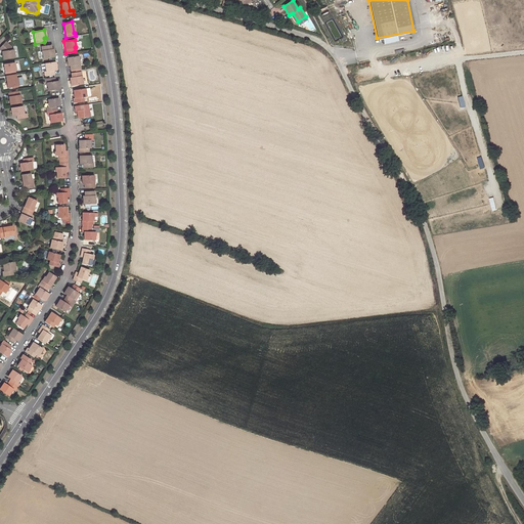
[(3,59),(14,57),(13,50),(11,50),(10,46),(5,41),(0,46),(0,49),(2,51),(3,59)]
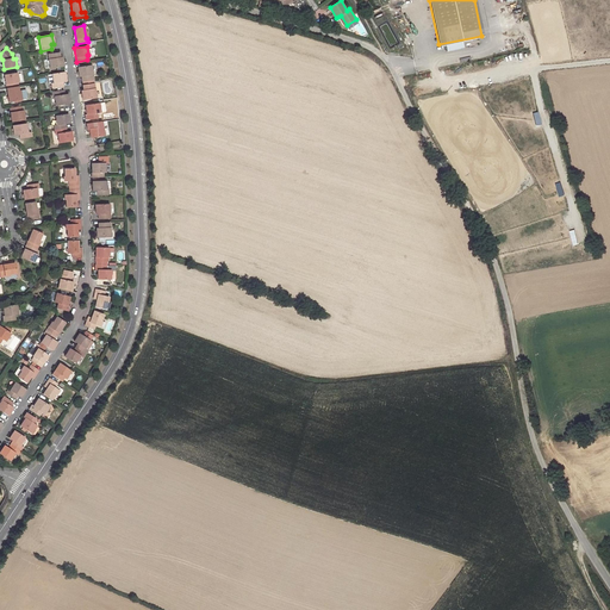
[(48,54),(49,68),(63,67),(62,57),(60,57),(58,53),(48,54)]
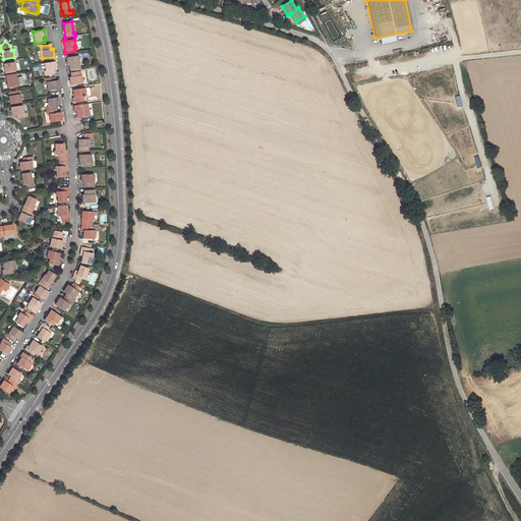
[(79,68),(77,56),(66,58),(67,65),(69,65),(69,69),(79,68)]
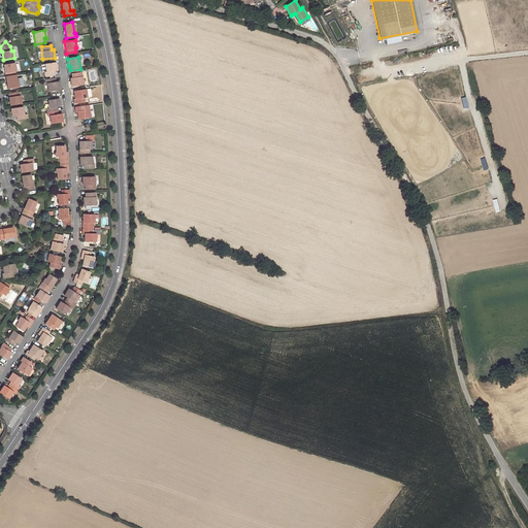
[(4,65),(5,76),(15,74),(14,71),(15,71),(14,63),(4,65)]
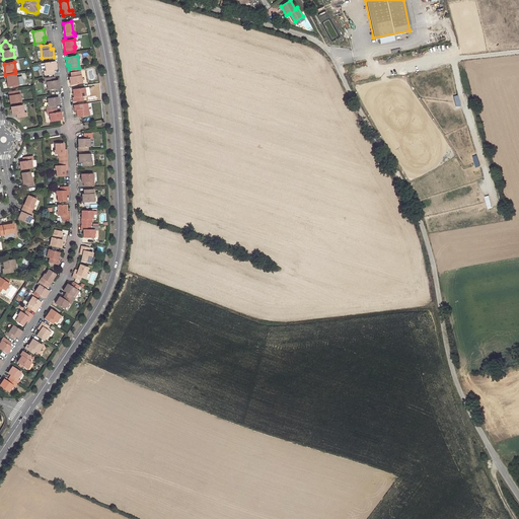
[(55,62),(44,63),(45,71),(43,71),(44,75),(54,73),(53,70),(56,69),(55,62)]
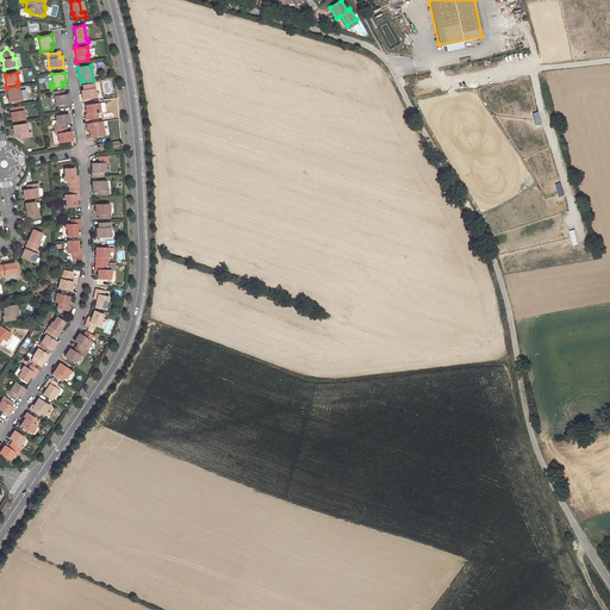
[(82,100),(95,98),(93,83),(82,85),(82,91),(81,91),(82,100)]
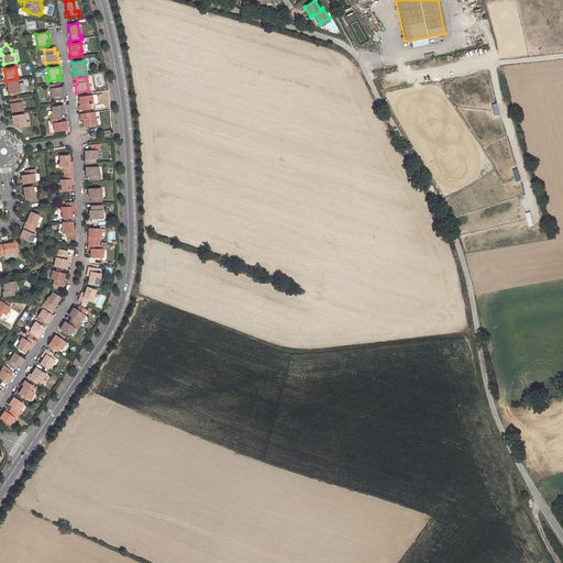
[(8,94),(20,91),(18,84),(17,84),(17,79),(6,81),(8,94)]
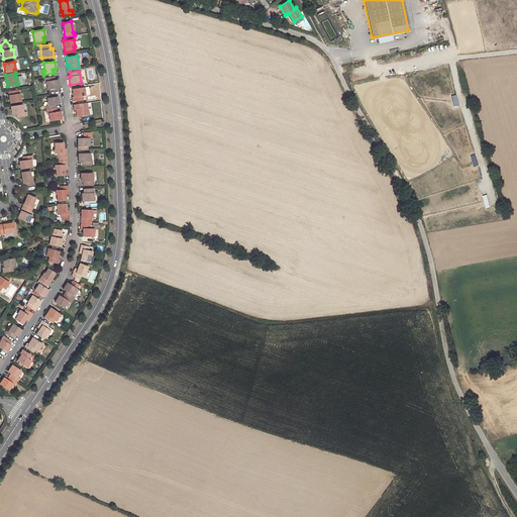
[(54,77),(43,78),(44,82),(46,82),(47,89),(59,88),(58,80),(55,81),(54,77)]
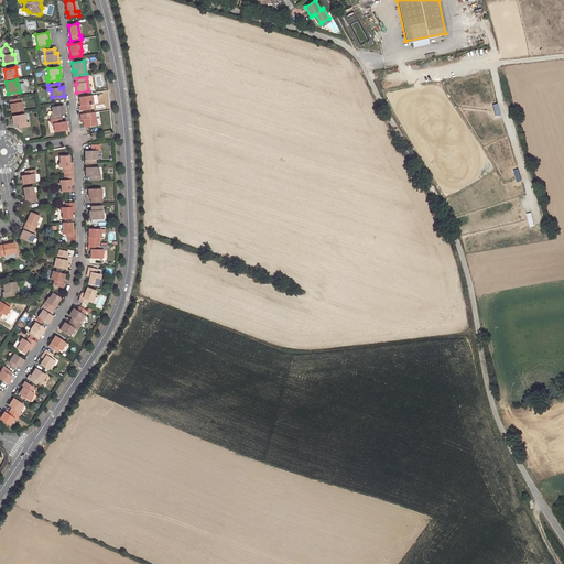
[(78,97),(79,106),(78,106),(78,110),(89,109),(88,105),(93,104),(90,96),(78,97)]
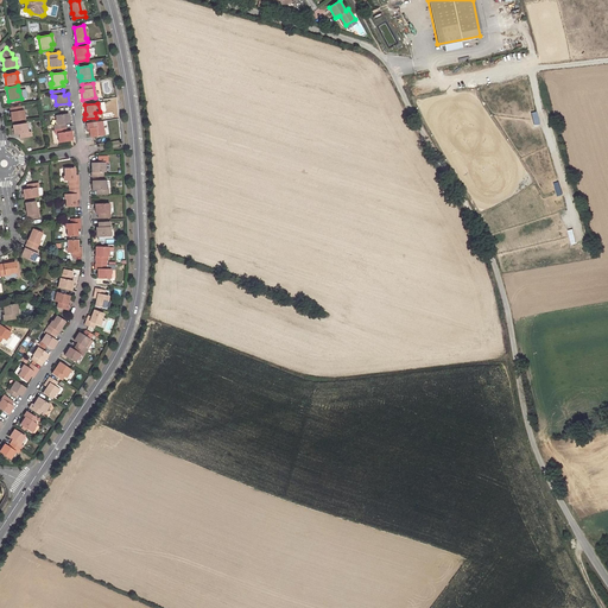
[(12,121),(24,119),(23,111),(21,111),(21,106),(10,108),(12,121)]
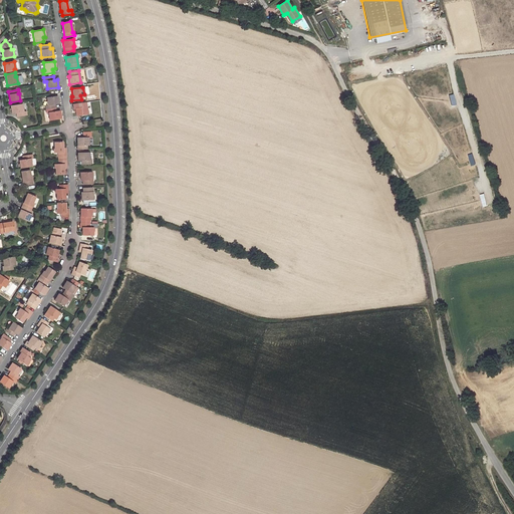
[(45,109),(55,107),(55,104),(58,103),(57,96),(46,97),(47,105),(45,105),(45,109)]
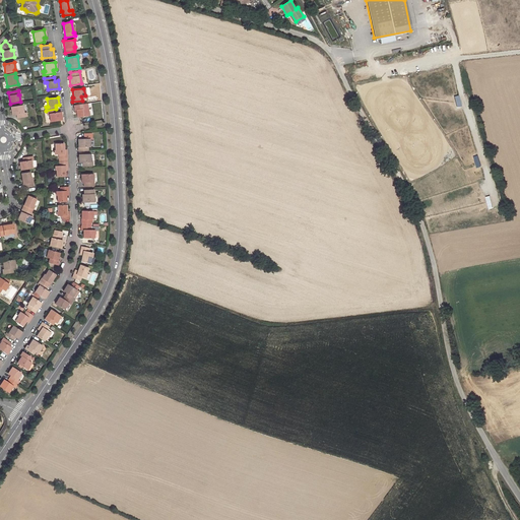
[(83,104),(73,106),(74,110),(75,110),(76,117),(88,116),(87,108),(83,109),(83,104)]
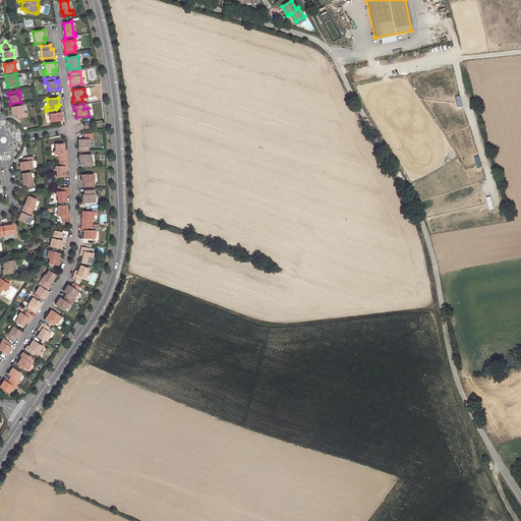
[(21,106),(10,107),(12,115),(16,114),(17,118),(26,117),(26,113),(23,113),(21,106)]
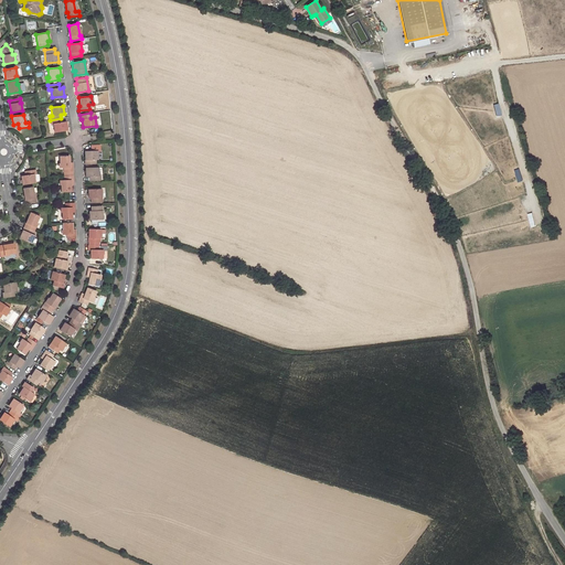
[(61,118),(50,120),(51,124),(53,124),(54,132),(66,130),(65,121),(62,123),(61,118)]
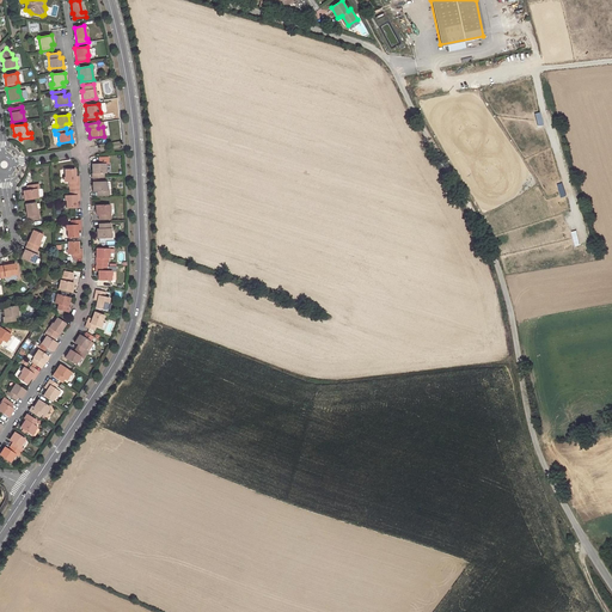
[(105,164),(91,164),(92,178),(103,178),(103,172),(105,172),(105,164)]
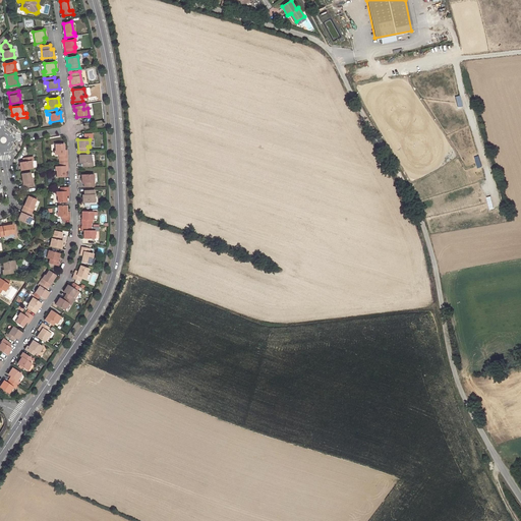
[(55,145),(55,155),(58,155),(59,159),(67,159),(66,152),(64,152),(64,151),(63,143),(55,145)]
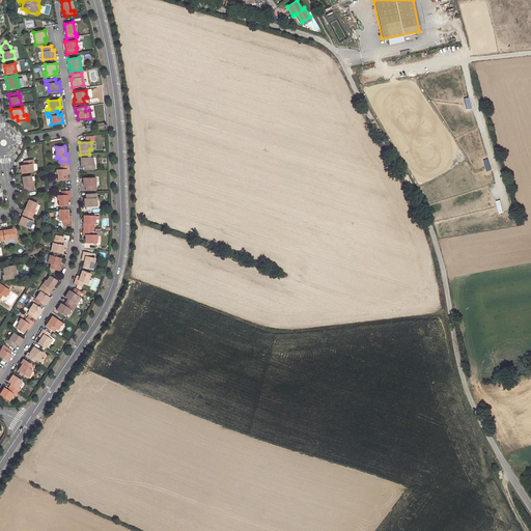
[(91,158),(80,158),(80,166),(84,166),(84,169),(93,169),(93,165),(92,165),(91,158)]
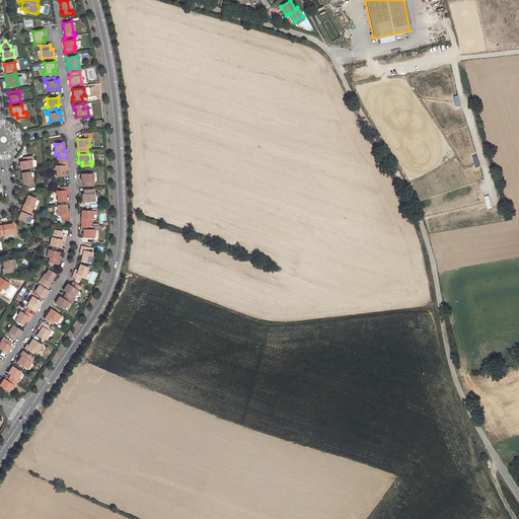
[(23,161),(19,162),(20,169),(31,167),(30,160),(32,159),(32,156),(22,157),(23,161)]
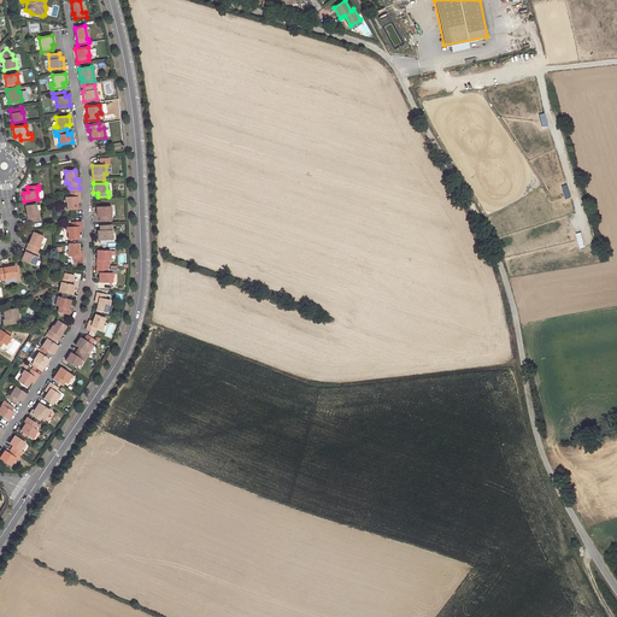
[(66,197),(66,210),(77,210),(76,201),(76,199),(80,199),(80,192),(70,192),(70,197),(66,197)]
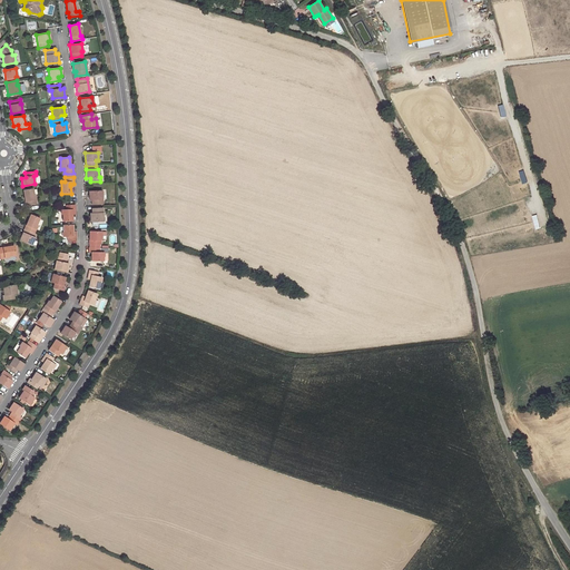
[(23,189),(26,206),(36,204),(36,199),(35,199),(32,188),(23,189)]
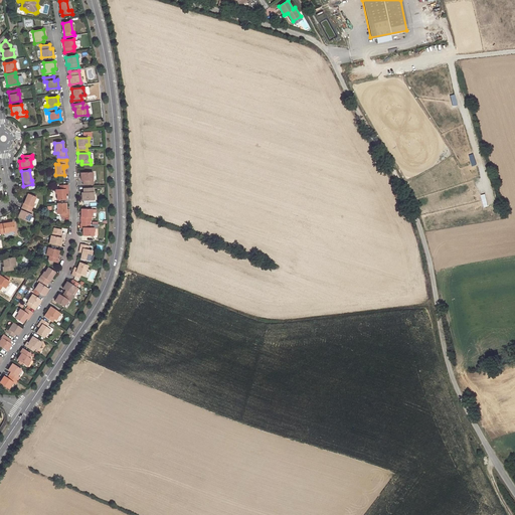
[(82,184),(92,184),(92,172),(80,173),(80,180),(82,180),(82,184)]
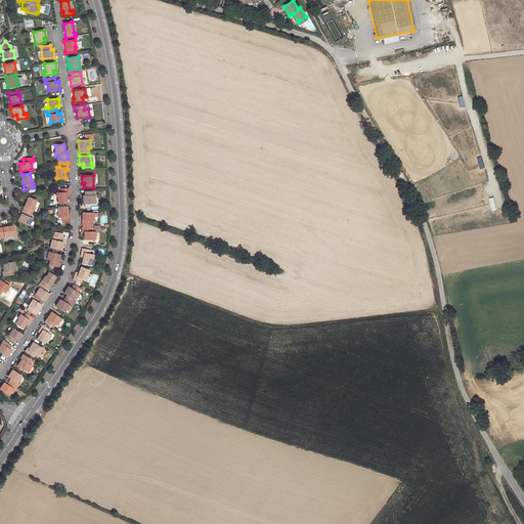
[(57,192),(57,203),(67,203),(67,197),(66,194),(69,194),(69,188),(60,188),(60,192),(57,192)]
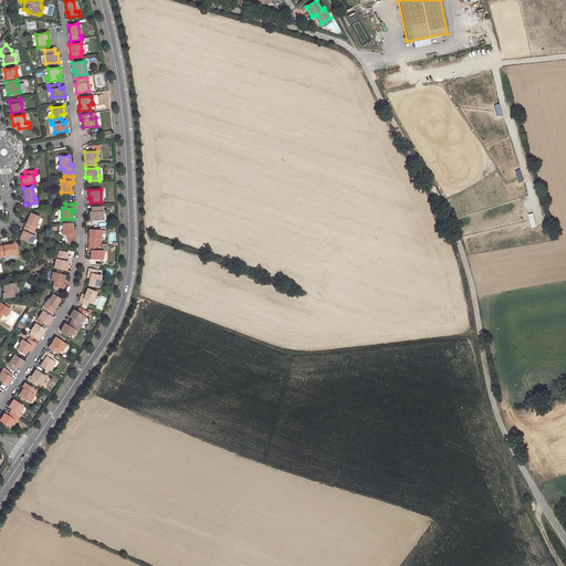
[(90,220),(102,219),(101,206),(91,207),(91,211),(88,211),(90,220)]
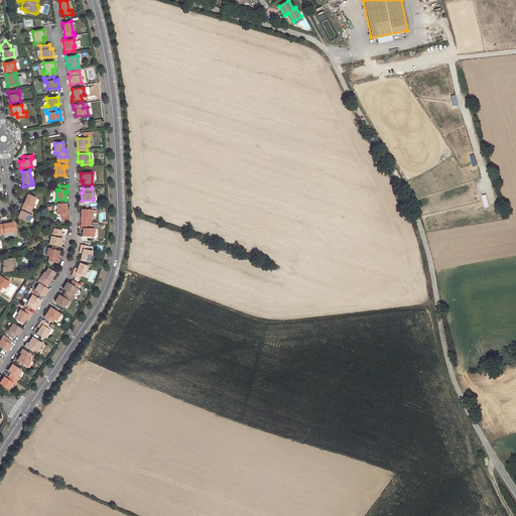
[(27,195),(21,207),(30,211),(32,207),(31,207),(35,198),(27,195)]
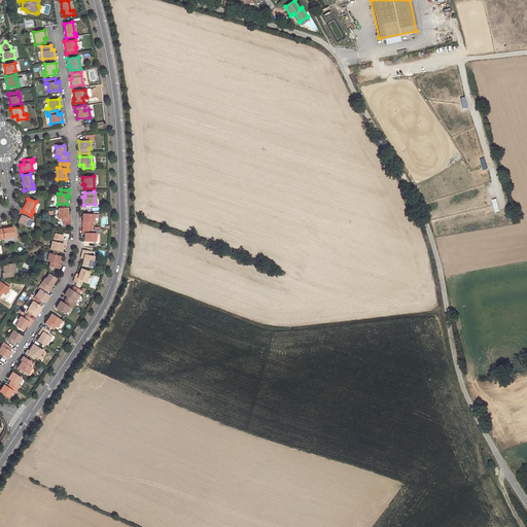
[(67,214),(67,208),(58,208),(59,218),(62,218),(62,222),(70,222),(70,216),(67,216),(67,214)]
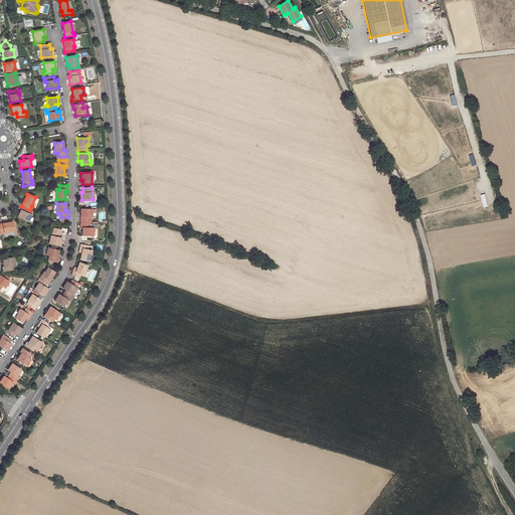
[(17,217),(28,221),(31,214),(29,213),(30,210),(21,206),(17,217)]
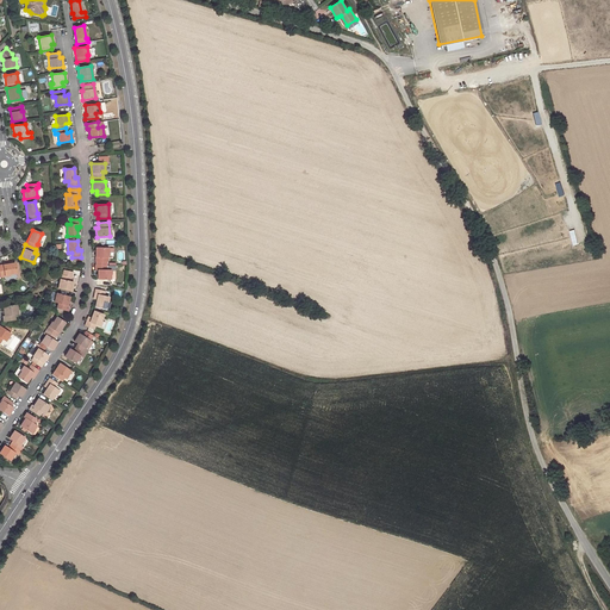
[(95,248),(95,261),(106,261),(106,257),(107,257),(107,250),(107,248),(95,248)]
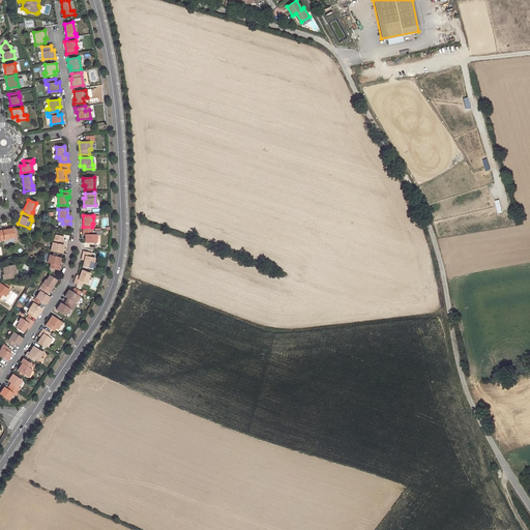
[(12,229),(0,230),(0,238),(0,241),(8,240),(7,238),(15,238),(12,229)]
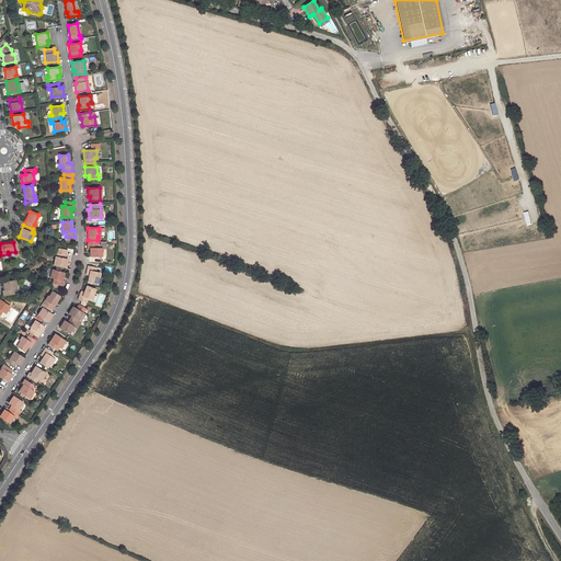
[(89,255),(101,256),(105,256),(105,244),(100,244),(98,244),(88,244),(87,244),(87,248),(90,248),(89,255)]
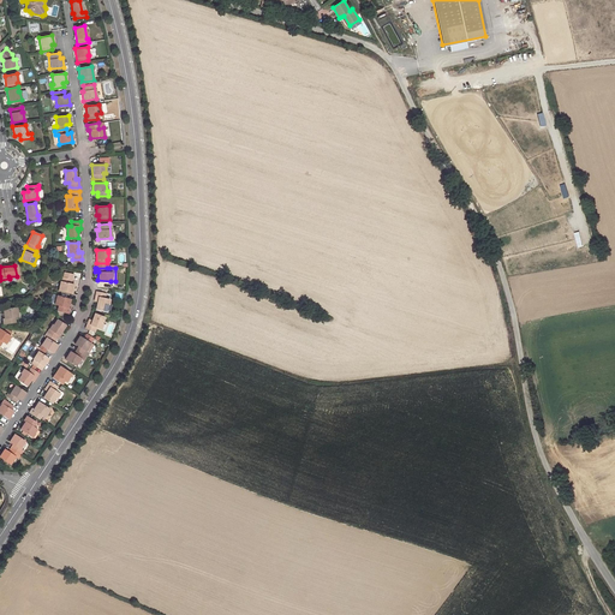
[(59,291),(72,293),(73,285),(71,284),(73,274),(65,273),(64,278),(61,276),(60,281),(59,291)]
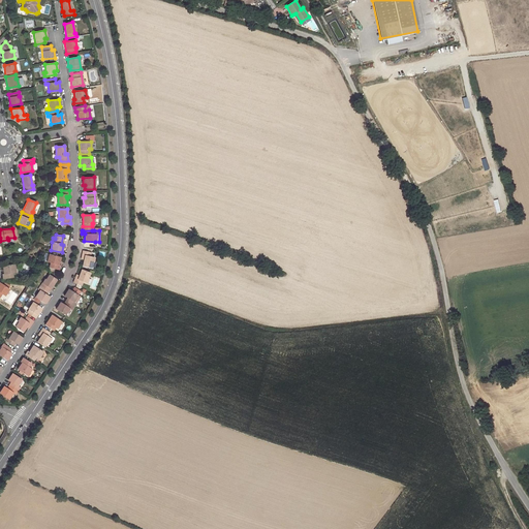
[(84,258),(84,259),(82,266),(91,268),(93,257),(90,257),(91,253),(82,251),(81,257),(84,258)]
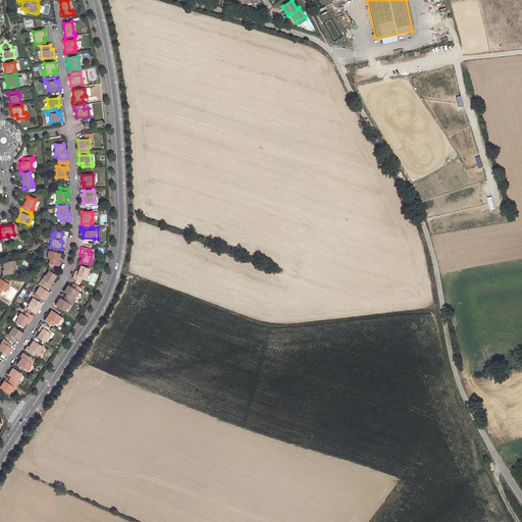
[(48,263),(58,266),(59,262),(58,261),(59,254),(49,251),(47,259),(49,259),(48,263)]
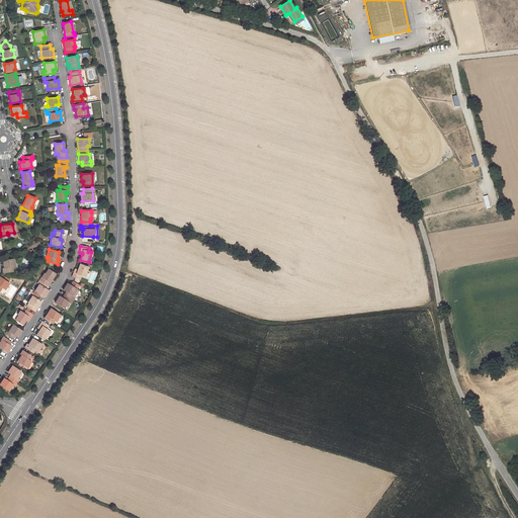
[(3,261),(4,268),(2,268),(3,272),(13,271),(12,267),(15,266),(14,259),(3,261)]
